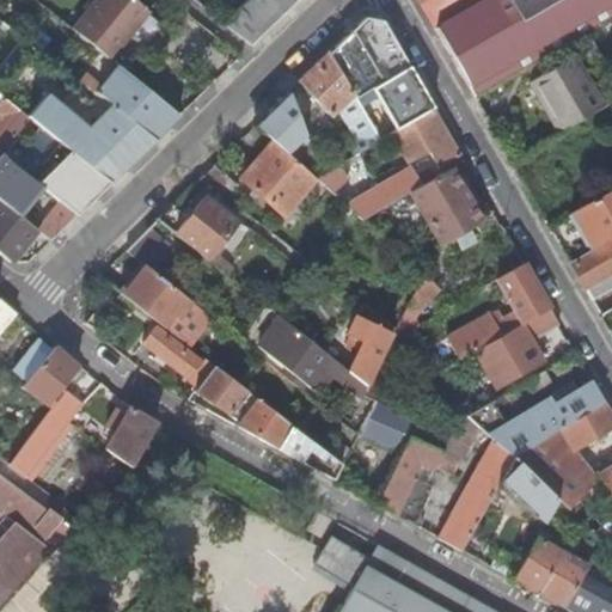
[(134,0),(97,0),(73,30),(83,37),(81,38),(112,62),(152,13),(134,0)]
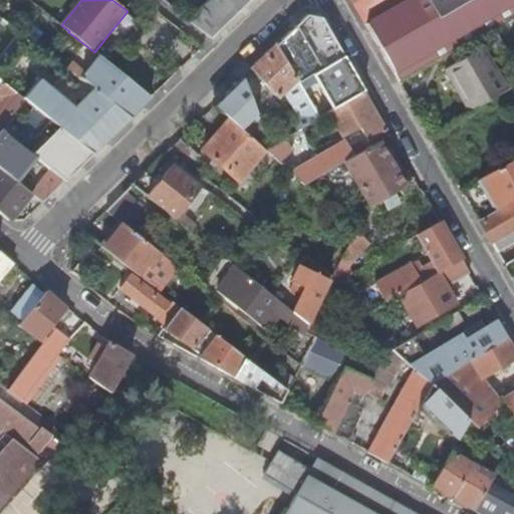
[(250,1),(249,0),(210,0),(190,21),(212,38),(250,1)]
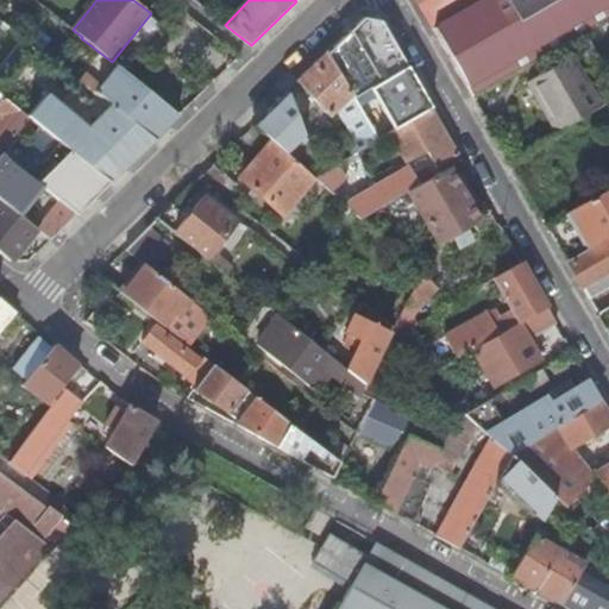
[(608,0),(416,0),(471,95),(608,17),(608,0)]
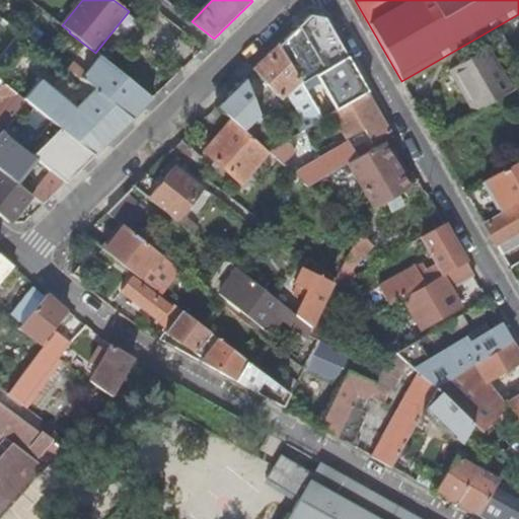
[(0,61),(23,34),(0,15),(0,61)]
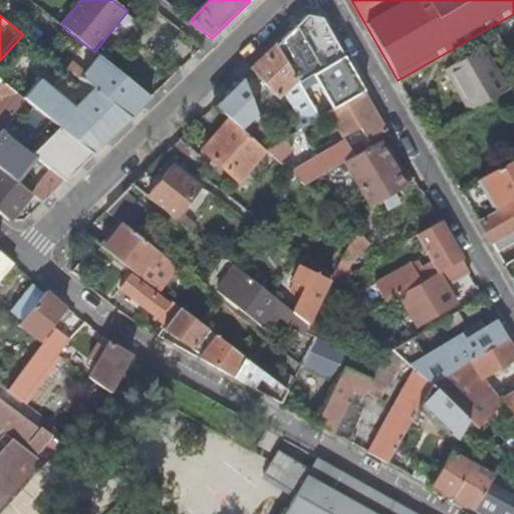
[(295,78),(312,107),(318,117),(328,112),(365,91),(323,18),(307,15),(276,45),(295,78)]
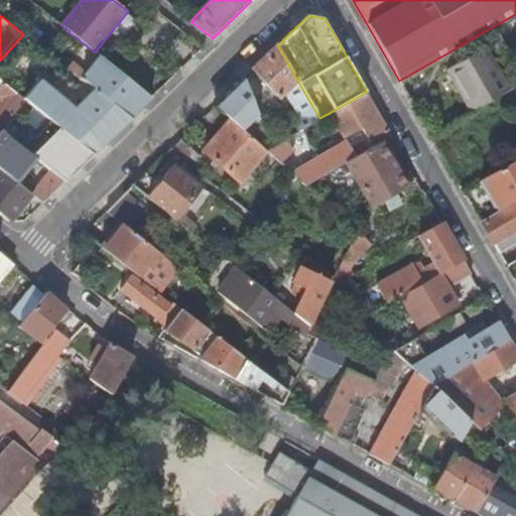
[(277,97),(296,79),(277,45),(244,78),(255,108),(273,92),(277,97)]
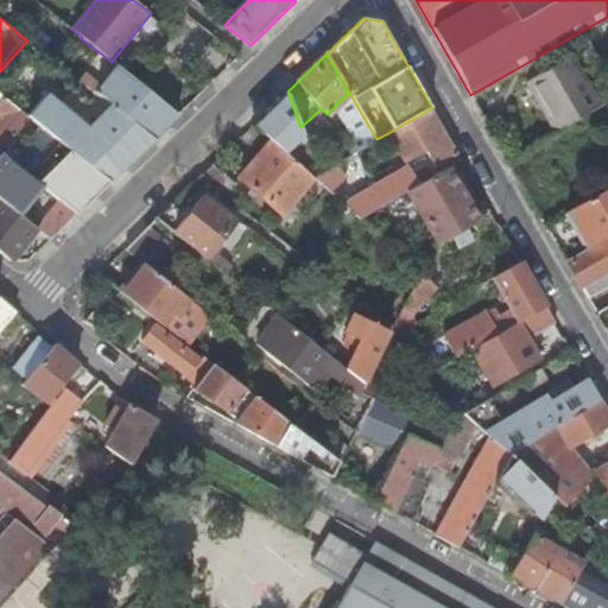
[(525,82),(553,133),(599,108),(569,56),(525,82)]
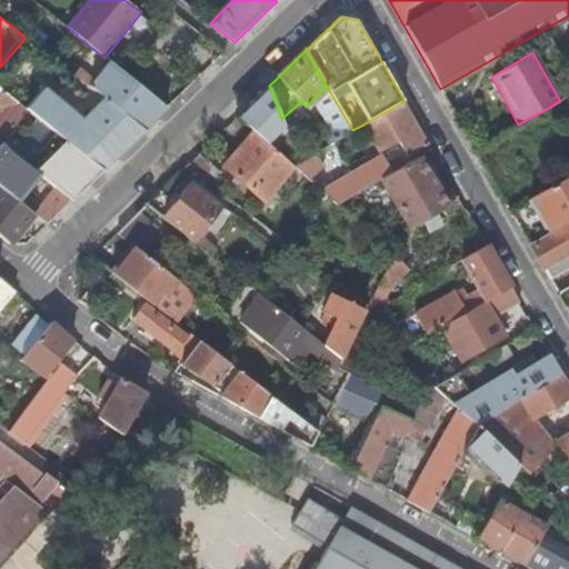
[(78,70),(73,76),(105,100),(143,130),(167,108),(110,63),(93,82),(78,70)]
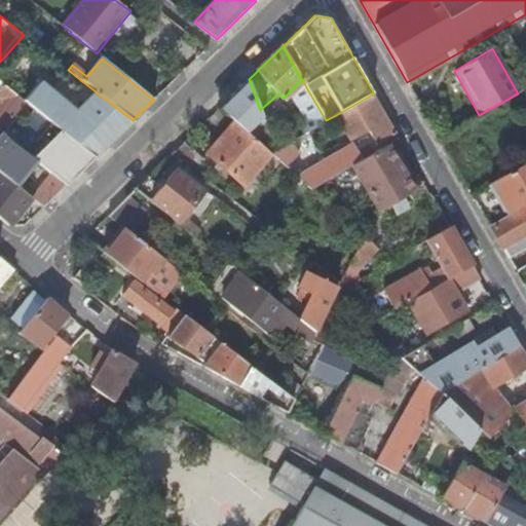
[(262,125),(264,122),(260,110),(249,79),(219,108),(234,122),(248,134),(258,122),(262,125)]
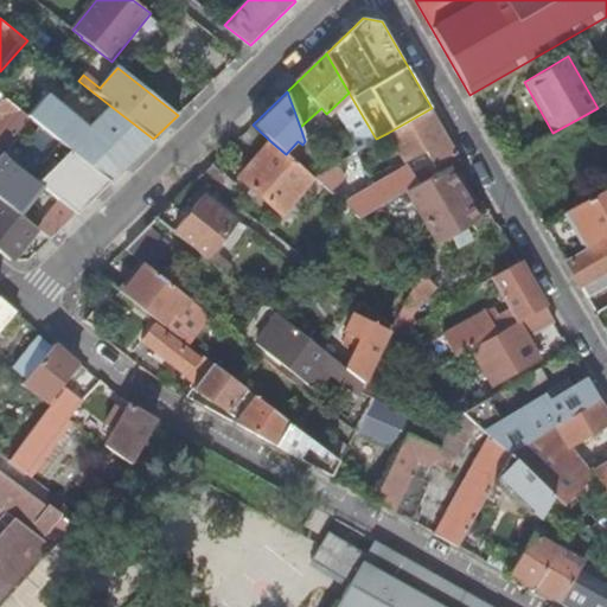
[(0,153),(1,154),(30,119),(5,98),(0,94),(0,153)]
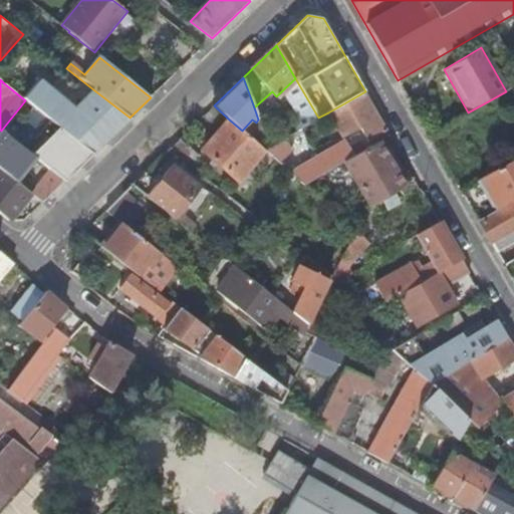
[(60,106),(49,119),(93,154),(130,117),(94,90),(71,114),(60,106)]
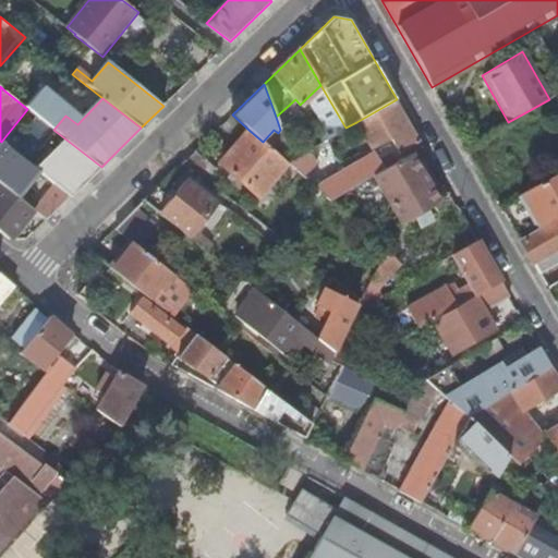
[(399,154),(421,142),(397,99),(356,122),(373,149),(390,138),(399,154)]
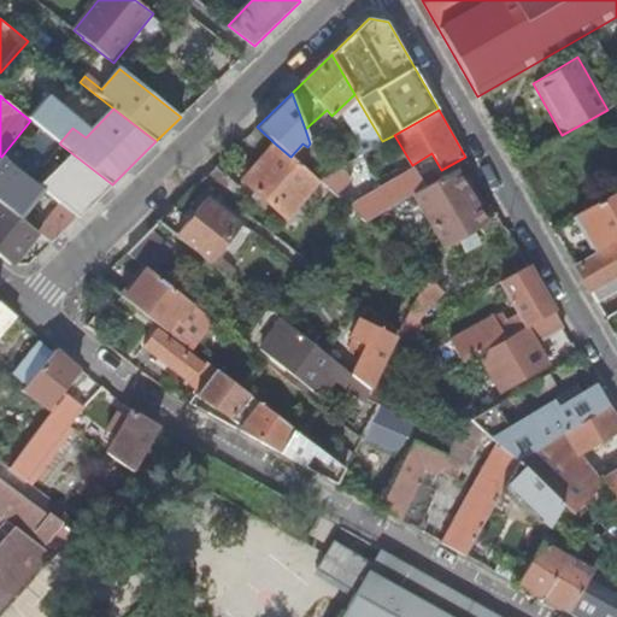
[(350,144),(358,157),(382,141),(375,129),(350,144)]
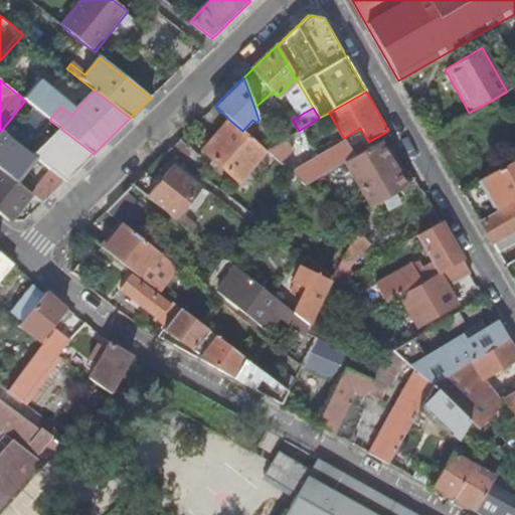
[(38,153),(34,157),(35,158),(64,182),(94,154),(49,120),(36,110),(15,134),(38,153)]
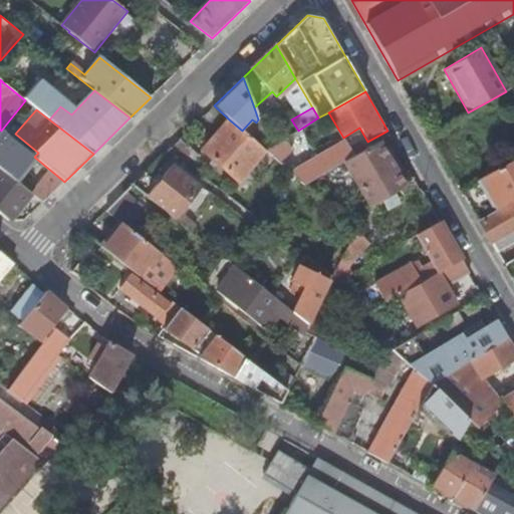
[(239,183),(265,151),(262,149),(242,131),(229,119),(202,151),(239,183)]
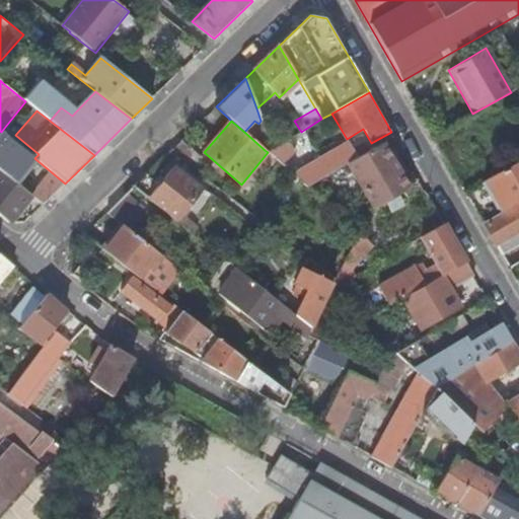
[(203,155),(182,139),(171,150),(193,167),(203,155)]
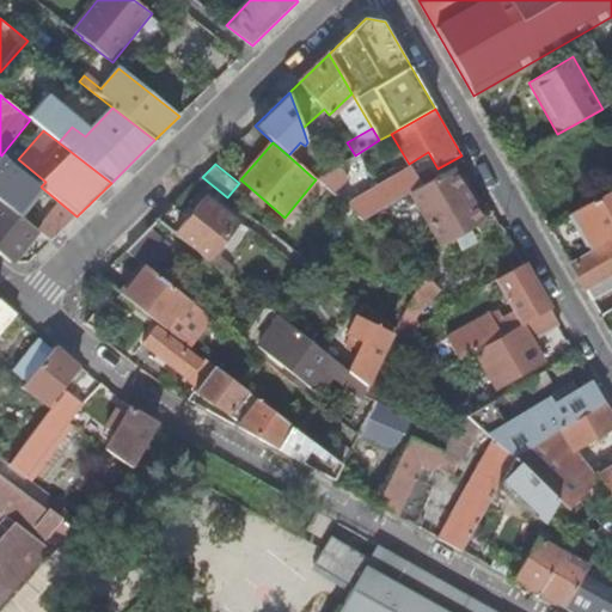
[(485,222),(454,167),(422,185),(410,193),(441,246),(485,222)]
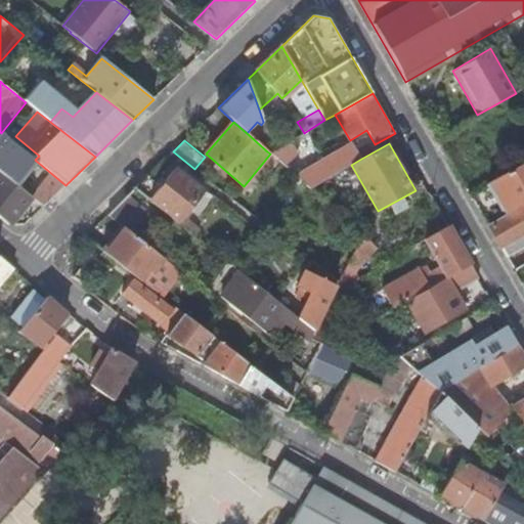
[(345,145),(301,173),(296,176),(309,188),(351,165),(361,159),(354,147),(345,145)]
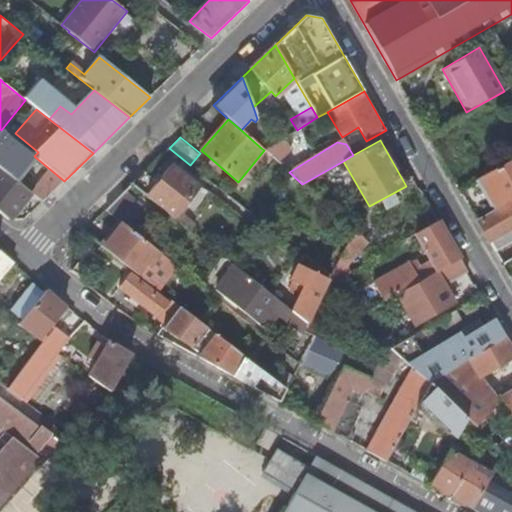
[(284,155),(273,145),(264,150),(278,162),(281,158),(284,155)]
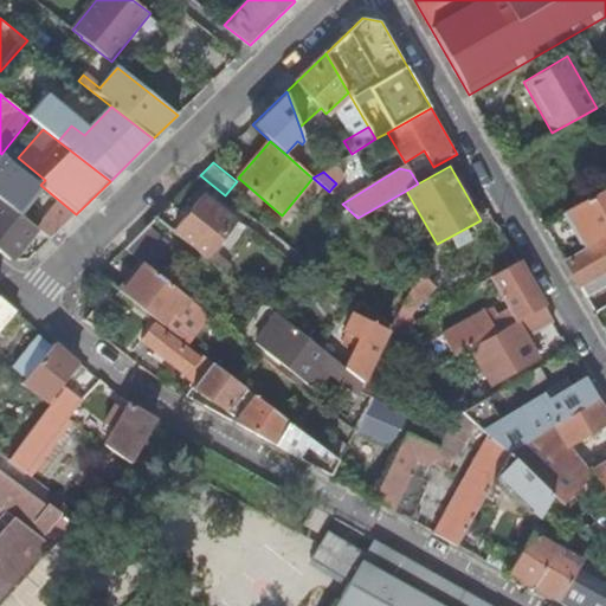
[(42,186),(18,214),(36,229),(50,239),(76,214),(42,186)]
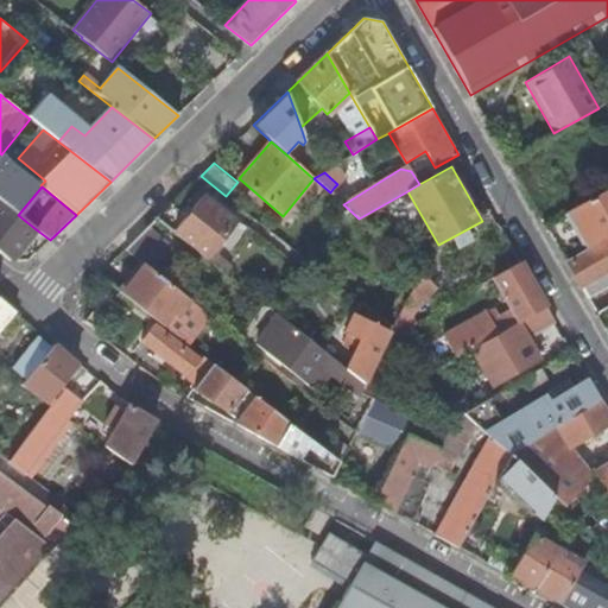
[(334,188),(330,192),(343,204),(349,201),(334,188)]
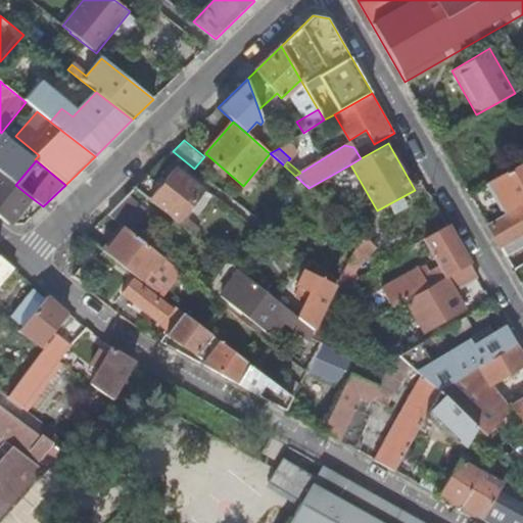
[(522,161),(486,183),(505,214),(522,202),(522,161)]
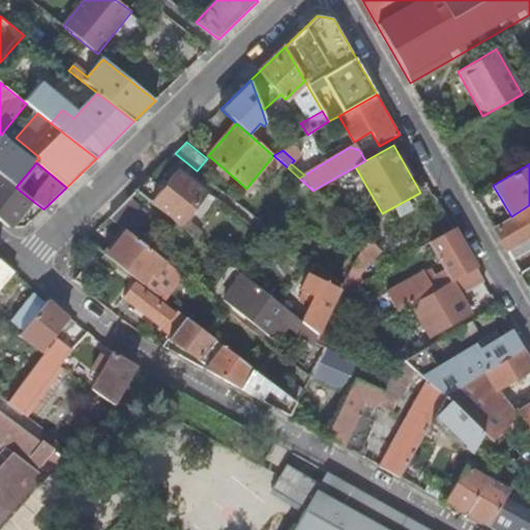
[(164,188),(150,177),(137,190),(197,239),(202,234),(185,221),(206,194),(178,170),(164,188)]
